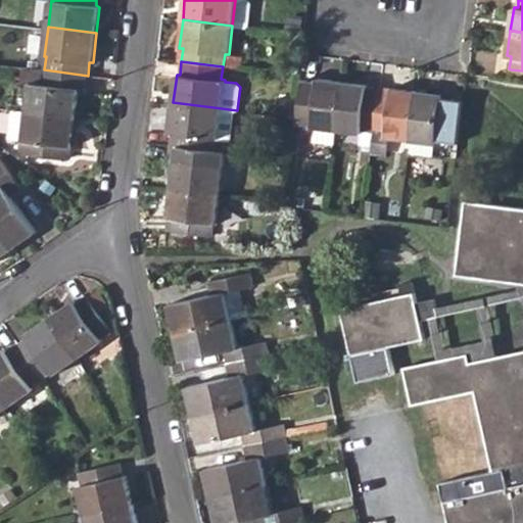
[(28,108),(77,115),(80,89),(86,90),(88,76),(44,69),(42,83),(31,81),(28,108)]
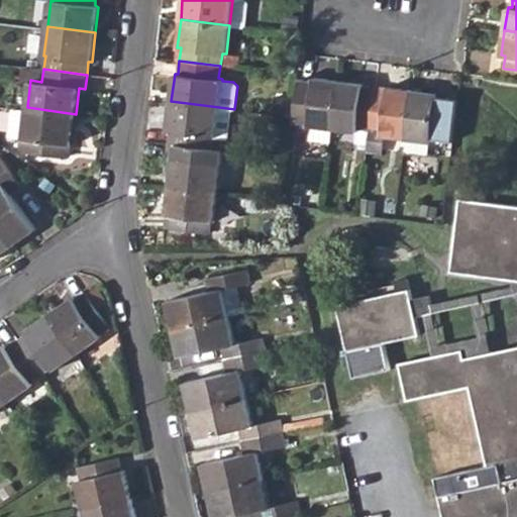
[(329,141),(331,128),(337,80),(314,77),(313,80),(301,78),(295,119),(307,120),(307,125),(305,138),(329,141)]
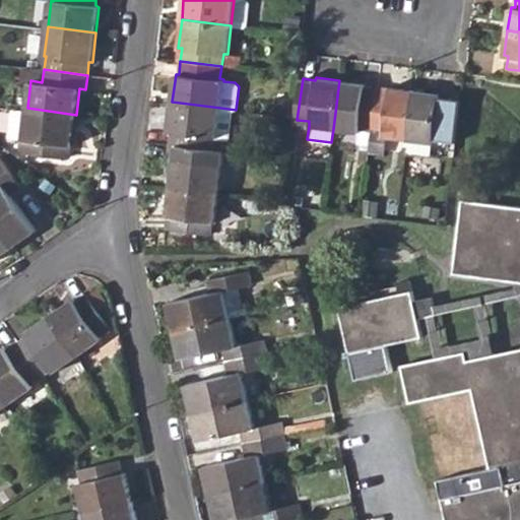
[(333,129),(358,132),(359,129),(370,129),(376,87),(363,85),(364,82),(339,80),(333,129)]
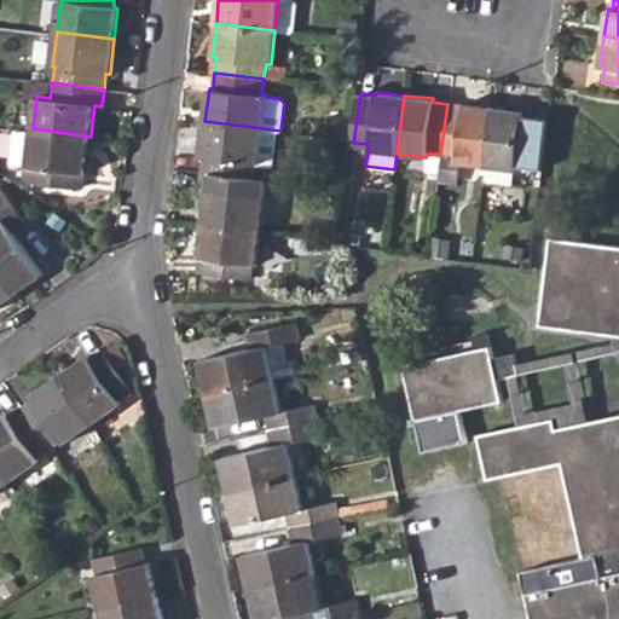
[(456,161),(485,165),(492,106),(464,103),(463,105),(447,104),(440,154),(455,156),(456,161)]
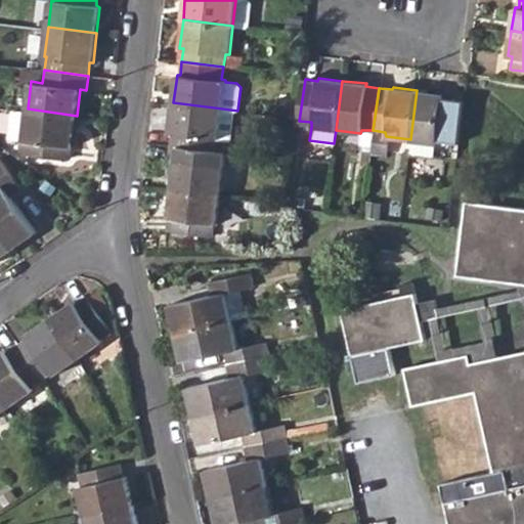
[(434,142),(436,138),(448,140),(453,97),(441,96),(442,92),(417,90),(410,139),(408,154),(432,157),(434,142)]
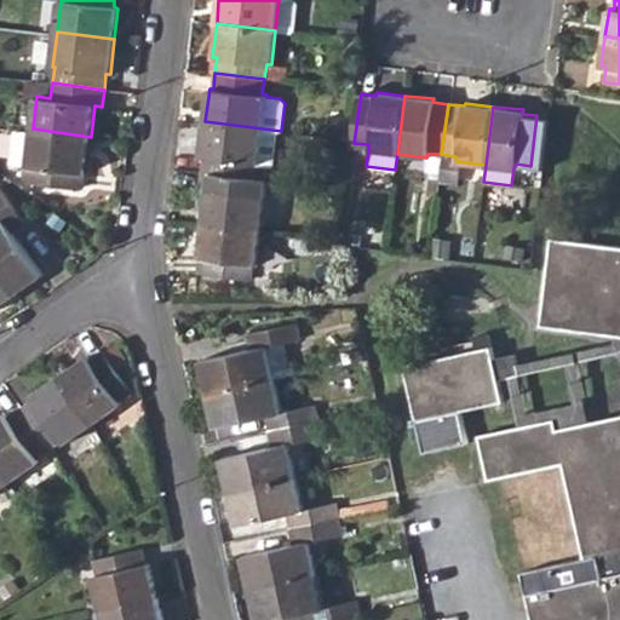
[(202,172),(252,178),(253,162),(259,164),(263,128),(205,121),(200,156),(205,156),(202,172)]
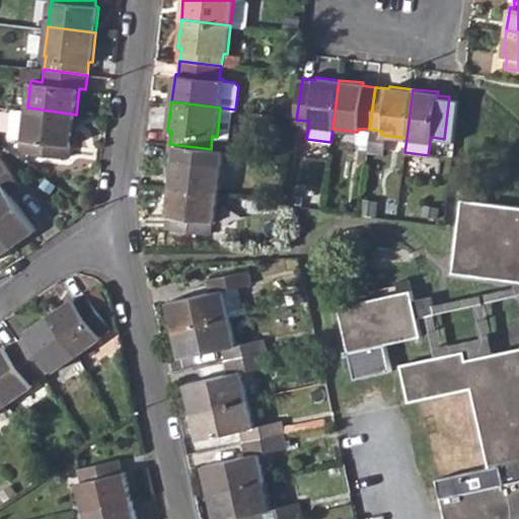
[(9,137),(24,139),(27,107),(12,105),(9,137)]
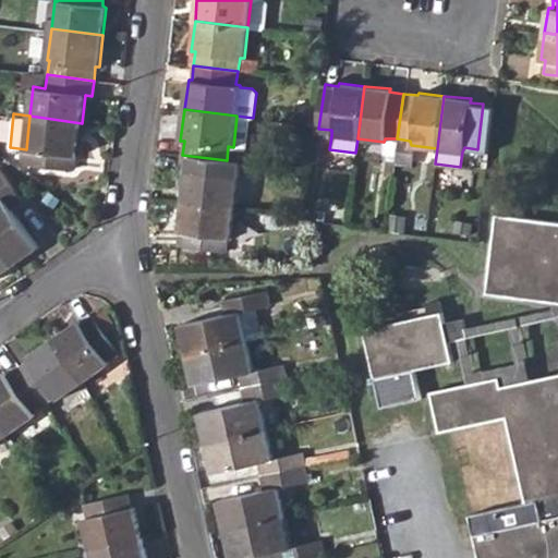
[(82,123),(29,116),(26,149),(28,149),(27,164),(72,169),(73,155),(77,155),(82,123)]
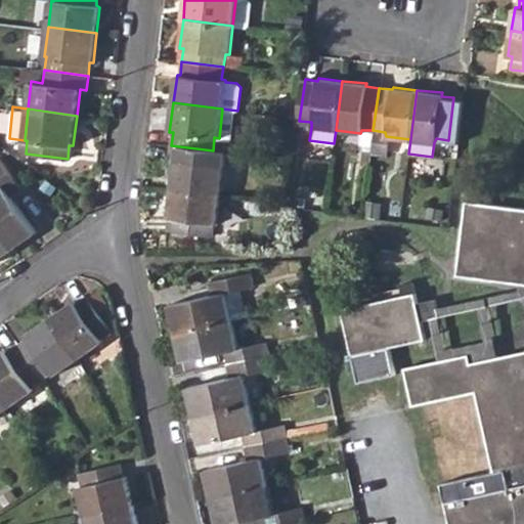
[(384,149),(386,136),(385,132),(373,130),(372,148),(384,149)]
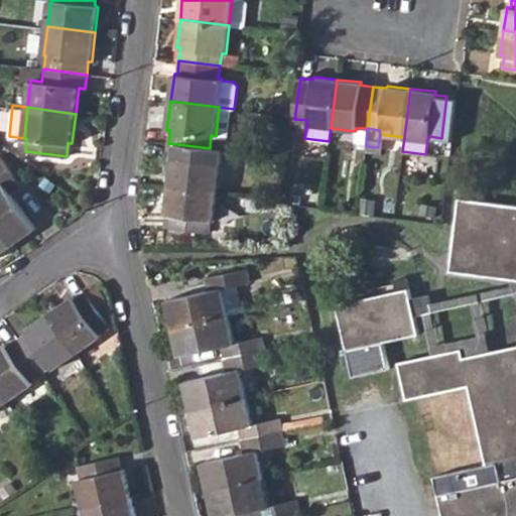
[(168,185),(218,191),(221,162),(209,160),(210,148),(168,143),(166,154),(172,154),(168,185)]
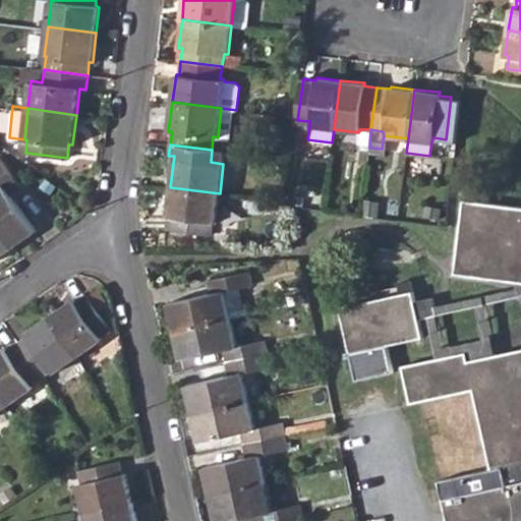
[(0,184),(0,228),(12,246),(37,230),(12,195),(22,187),(0,155),(0,177),(3,182),(0,184)]
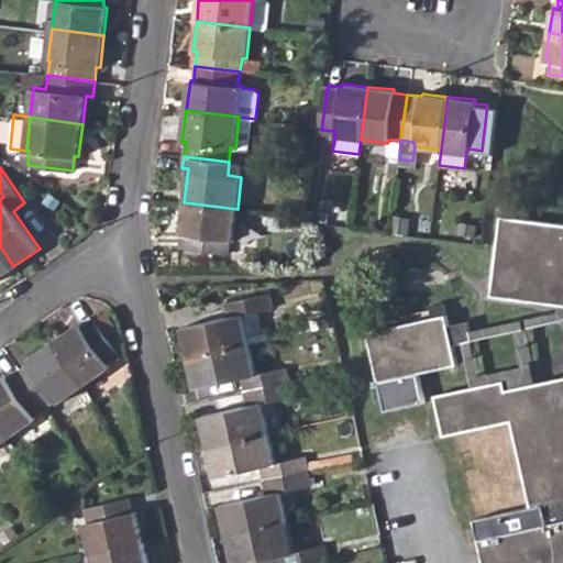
[(181,246),(228,252),(230,239),(234,239),(238,209),(184,202),(180,233),(184,233),(181,246)]
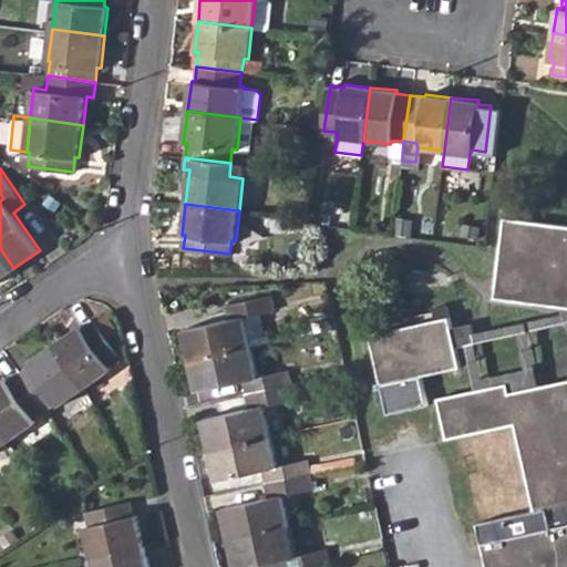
[(494,297),(562,305),(566,305),(566,224),(504,217),(494,297)]
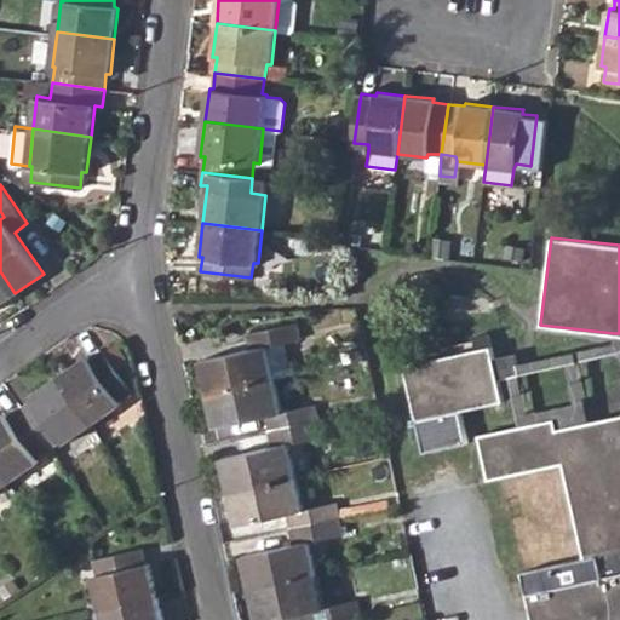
[(0,303),(15,293),(0,271),(0,303)]
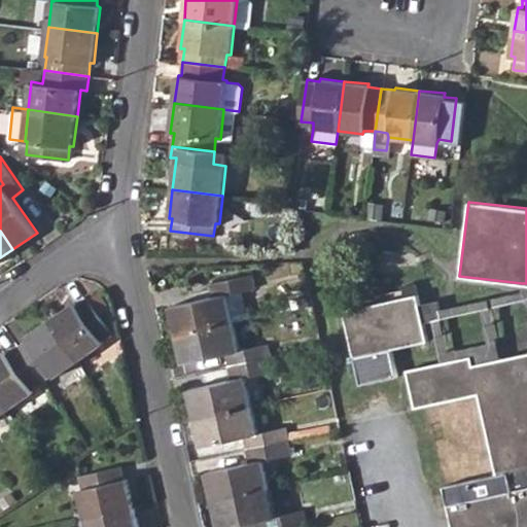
[(170,305),(177,334),(234,321),(227,293),(255,287),(252,273),(210,282),(213,295),(170,305)]
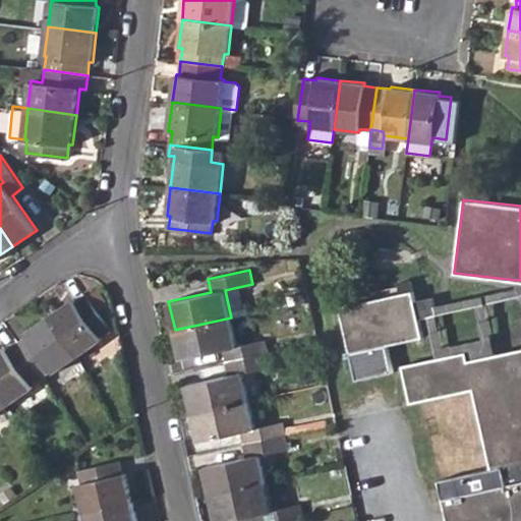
[(427,315),(437,357),(467,350),(469,357),(495,351),(484,303),(520,296),(520,280),(516,280),(515,287),(435,304),(432,295),(412,299),(416,317),(427,315)]
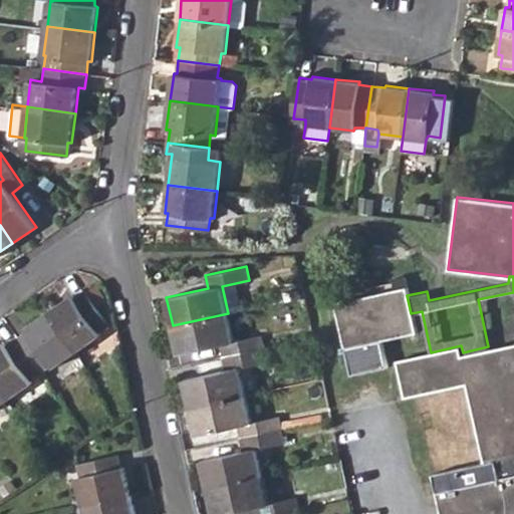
[(109,299),(98,284),(86,293),(96,308),(109,299)]
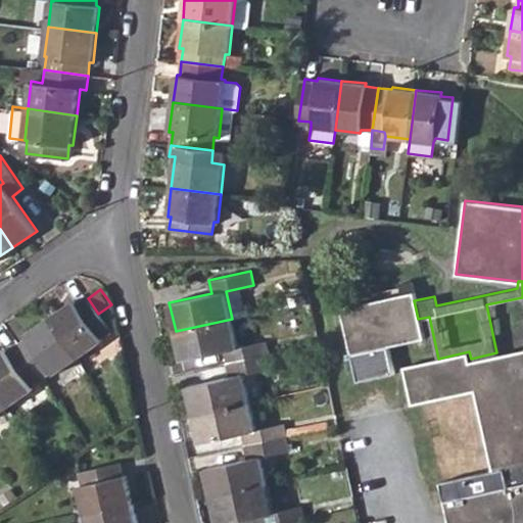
[(423,337),(418,319),(414,300),(411,291),(341,306),(351,353),(358,380),(394,372),(388,344),(423,337)]
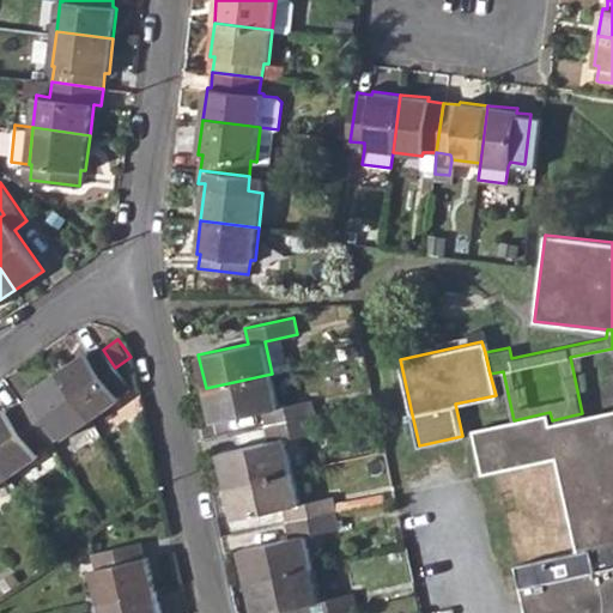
[(59,370),(91,418),(119,399),(116,393),(127,386),(115,368),(103,350),(101,346),(90,354),(85,350),(59,370)]
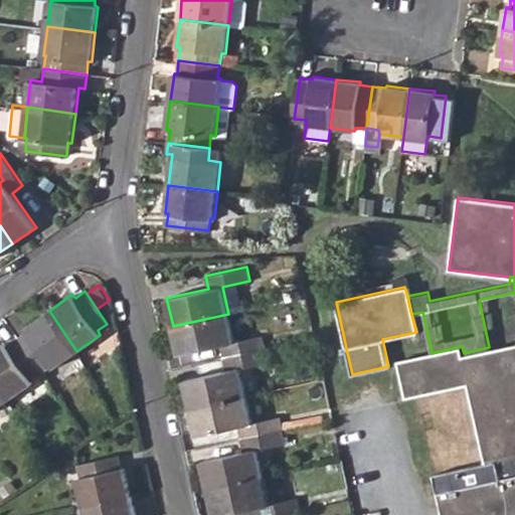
[(17,337),(41,371),(51,364),(52,368),(76,351),(49,311),(25,328),(26,330),(17,337)]
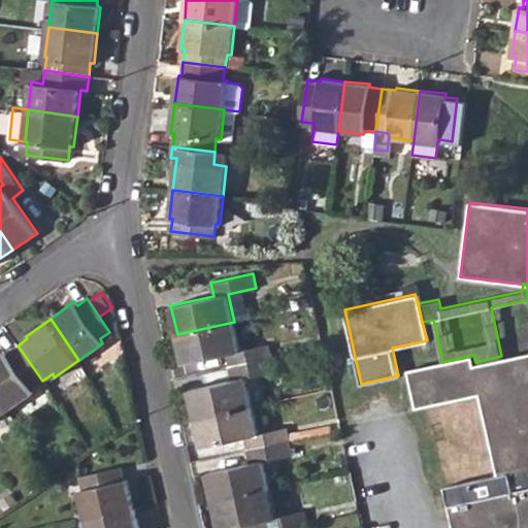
[(227,355),(229,366),(271,357),(268,343),(240,350),(234,322),(177,334),(184,363),(227,355)]
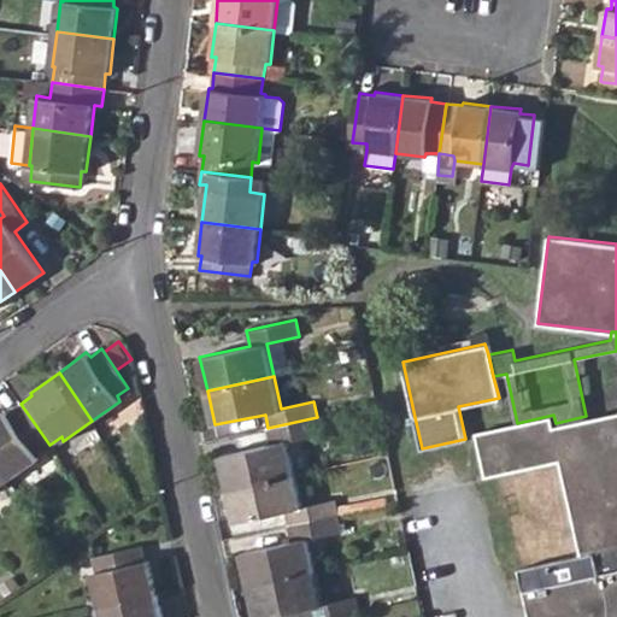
[(0,412),(0,462),(11,479),(37,460),(35,454),(50,445),(21,404),(7,413),(4,410),(0,412)]
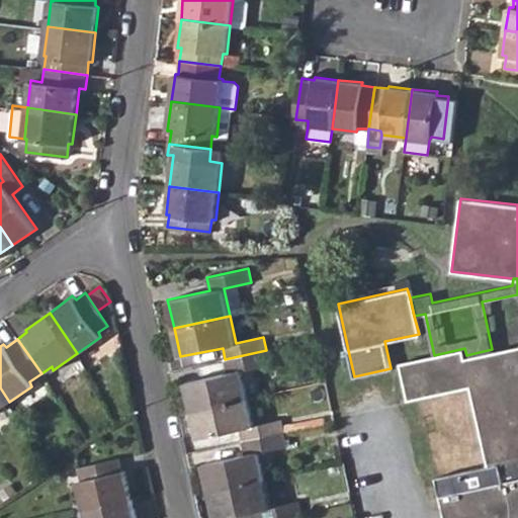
[(470,385),(489,464),(517,457),(517,345),(466,357),(466,355),(464,348),(434,355),(401,362),(409,399),(470,385)]
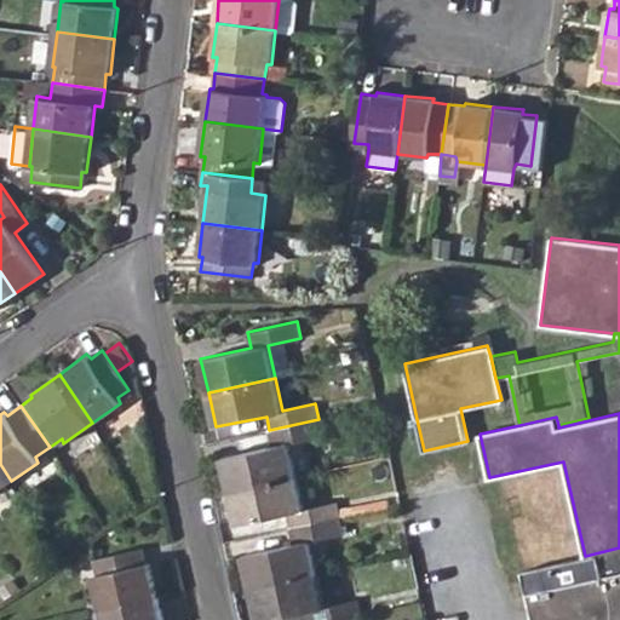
[(220,457),(229,491),(297,475),(290,443),(309,438),(322,436),(319,419),(269,430),(273,446),(220,457)]
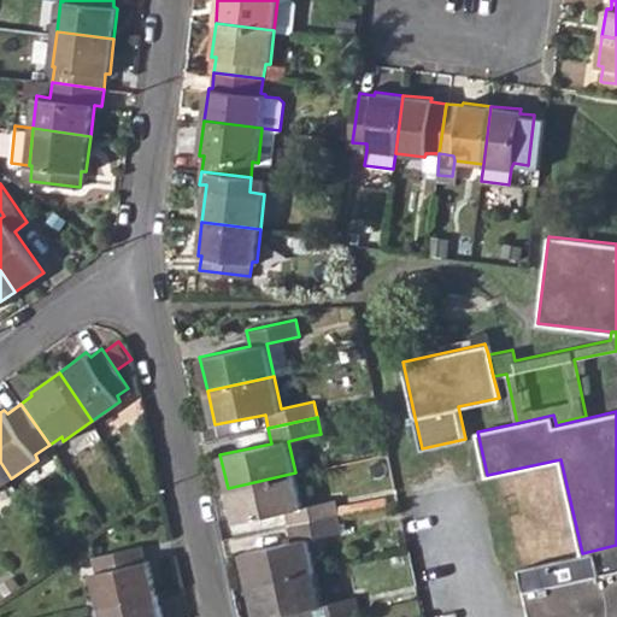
[(313,469),(307,436),(288,441),(295,472),(313,469)]
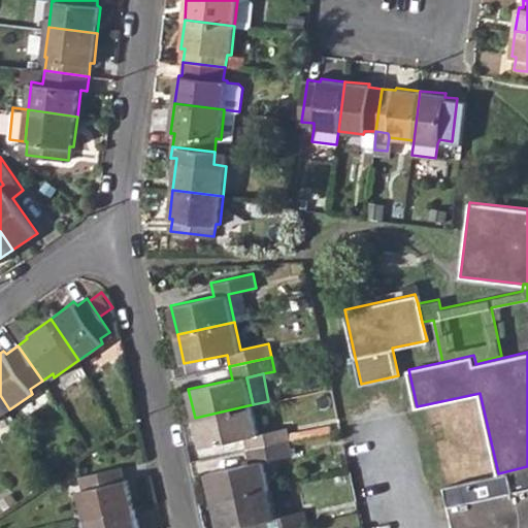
[(0,416),(9,409),(0,395),(0,416)]
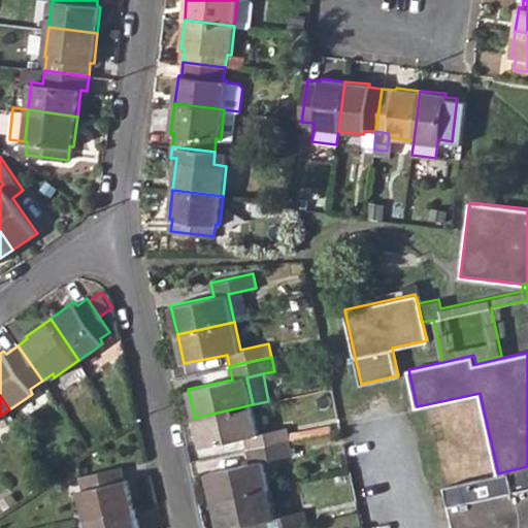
[(243,437),(246,449),(289,439),(286,427),(259,433),(253,404),(195,418),(197,431),(201,446),(243,437)]
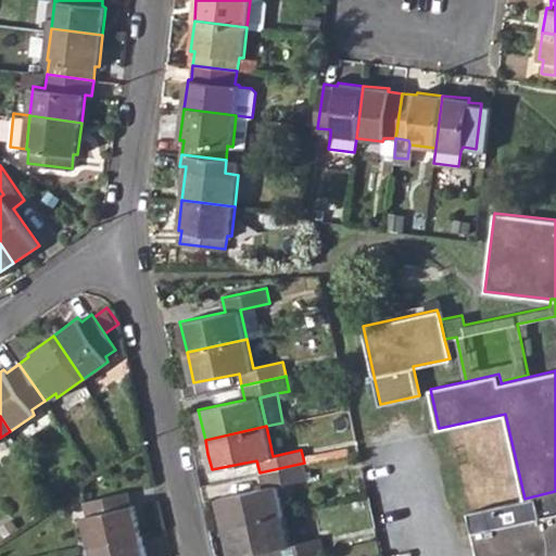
[(224,526),(224,527),(285,513),(278,484),(308,479),(304,463),(260,472),(263,488),(217,497),(224,526)]
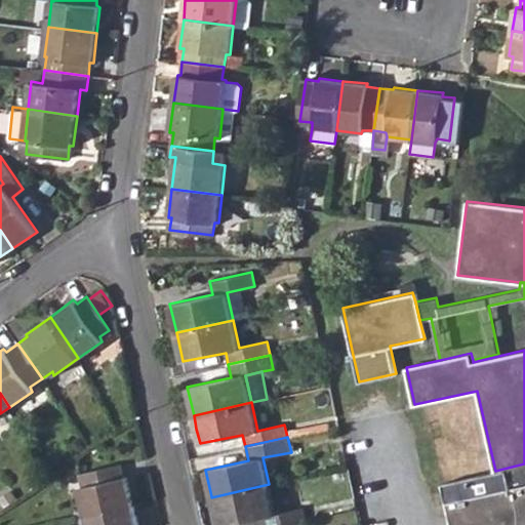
[(80,487),(86,514),(134,503),(128,476),(124,477),(121,463),(79,473),(82,486),(80,487)]
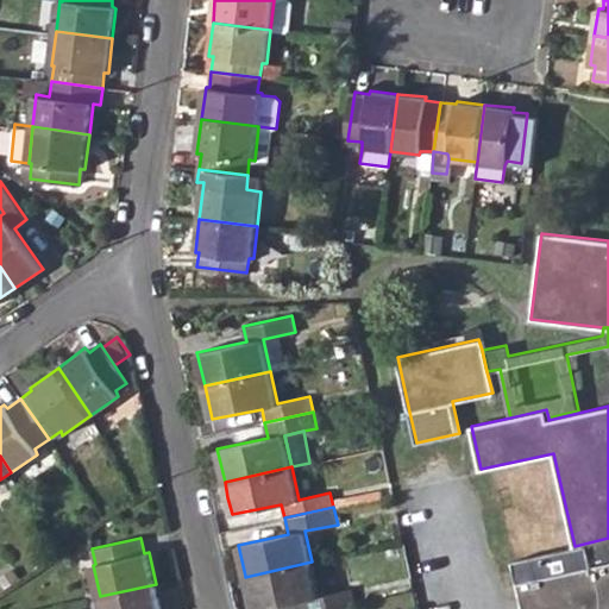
[(608,608),(608,538),(575,546),(578,567),(519,581),(523,608),(608,608)]
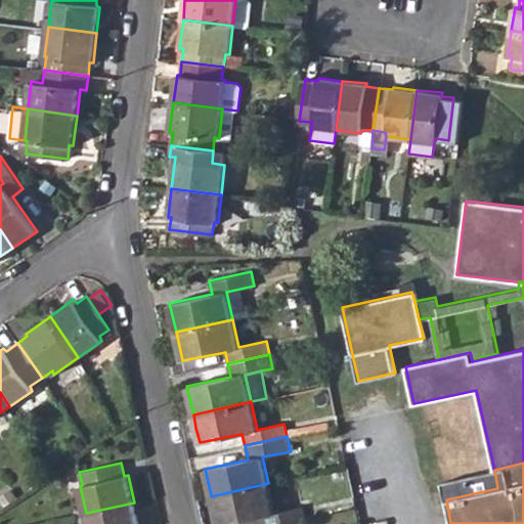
[(261,516),(262,523),(279,523),(305,518),(302,507),(275,513),(268,483),(211,496),(216,523),(226,523),(255,518),(261,516)]
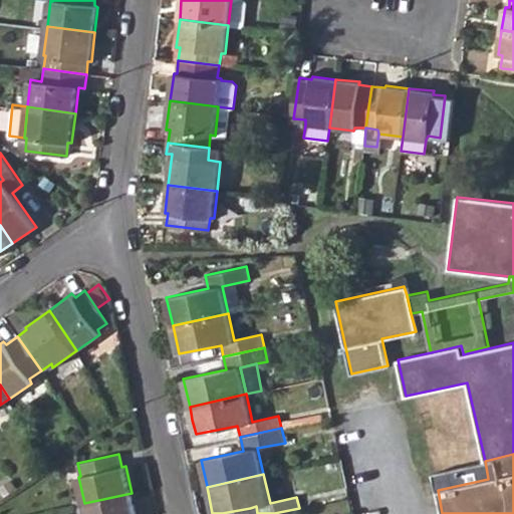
[(136,513),(132,493),(84,503),(86,513),(136,513)]
